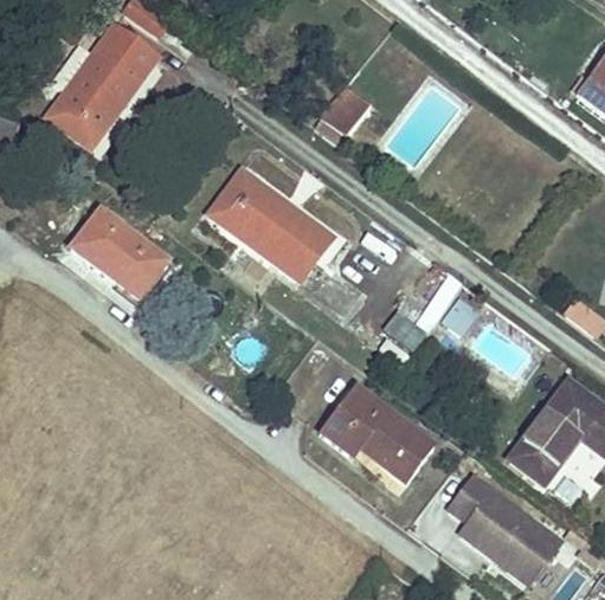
[(114,25),(57,98),(101,131),(155,57),(114,25)]
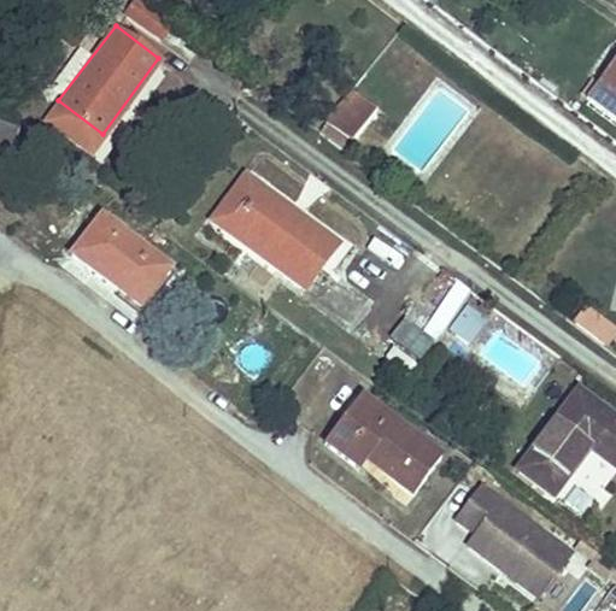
[(615,57),(590,94),(615,112),(615,57)]
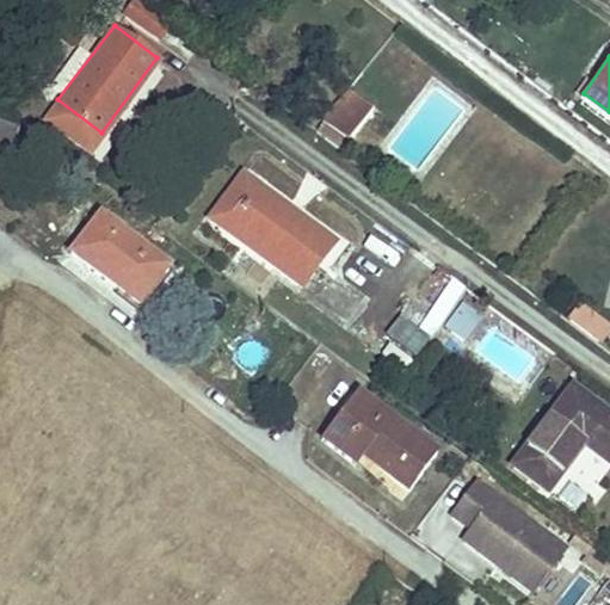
[(102,133),(57,99),(44,115),(87,148),(102,133)]
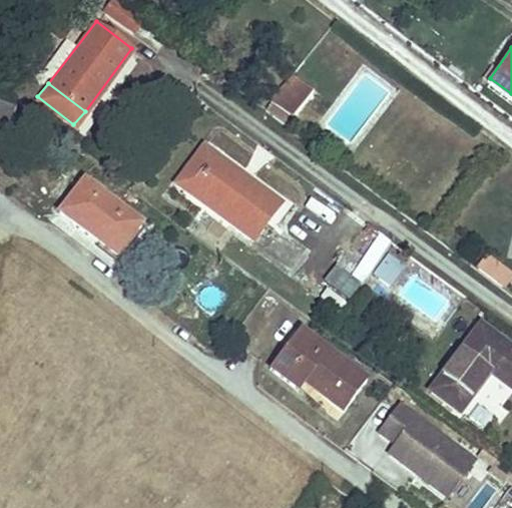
[(0,97),(0,143),(1,144),(15,102),(0,97)]
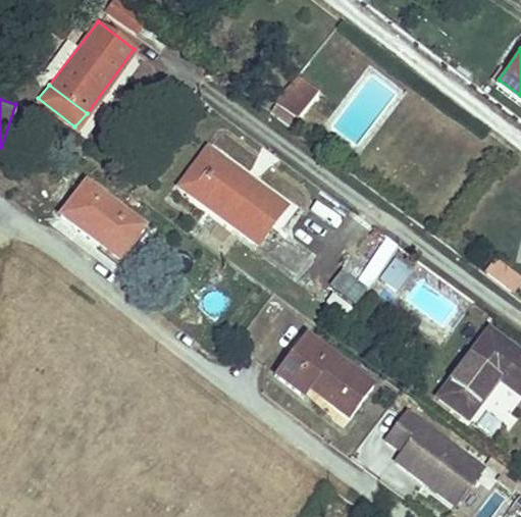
[(281,107),(275,116),(297,133),(304,123),(281,107)]
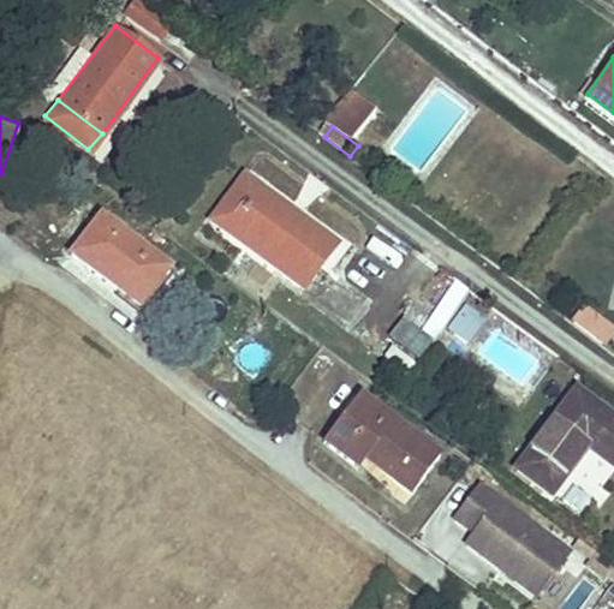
[(213,215),(228,227),(261,184),(245,172),(213,215)]
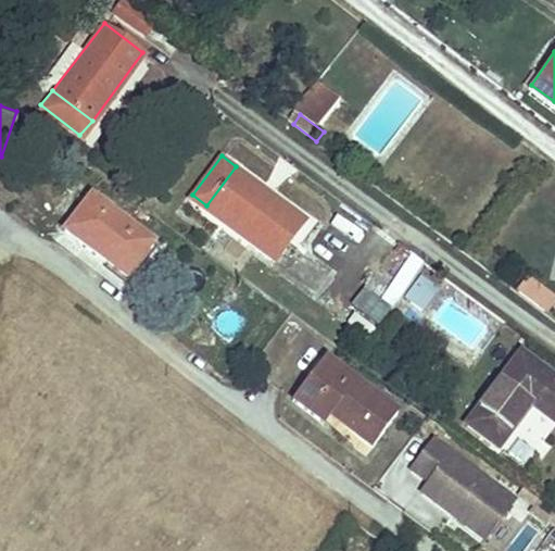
[(236,166),(206,205),(279,259),(308,217),(236,166)]
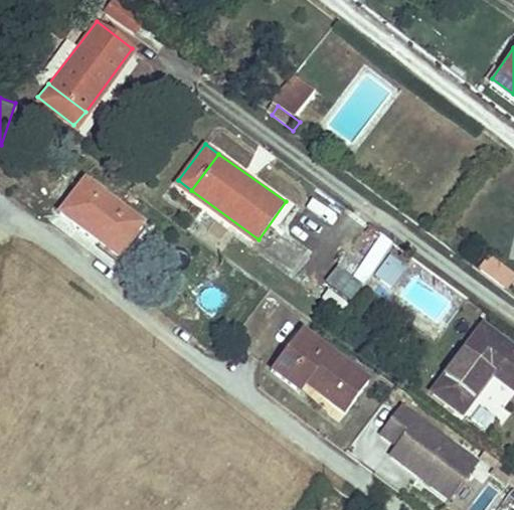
[(84,177),(59,210),(119,257),(144,223),(84,177)]
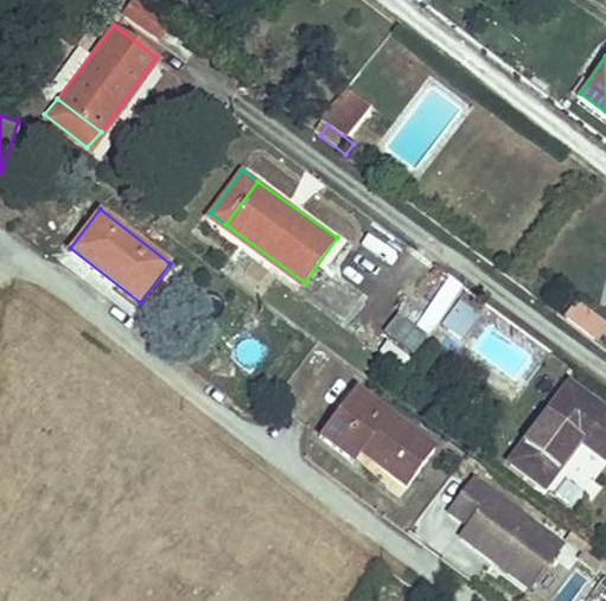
[(464,337),(477,311),(453,300),(463,280),(442,270),(421,317),(464,337)]
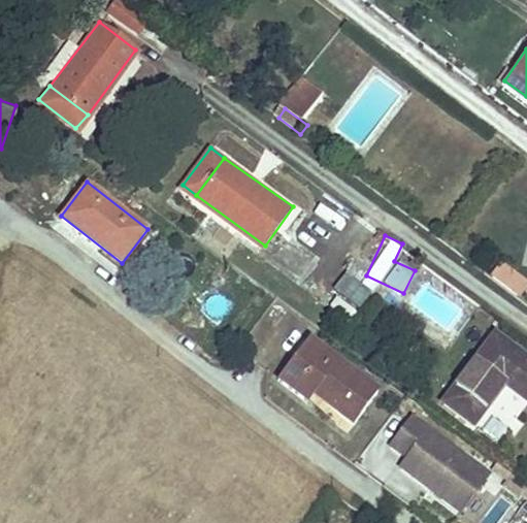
[(526,276),(502,260),(492,274),(520,296),(526,287),(526,276)]
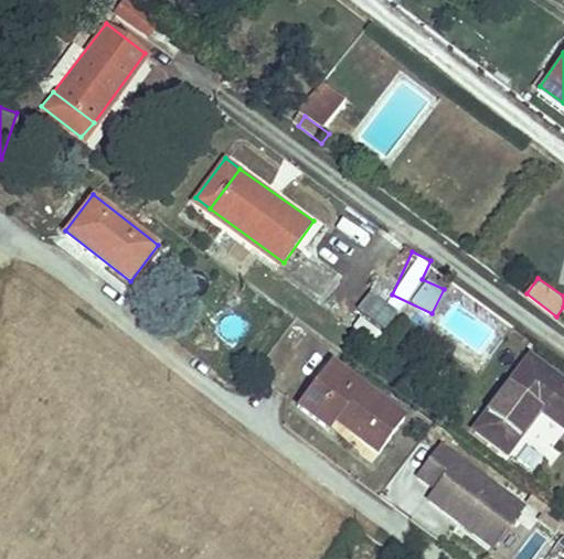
[(370,290),(355,309),(383,330),(397,311),(370,290)]
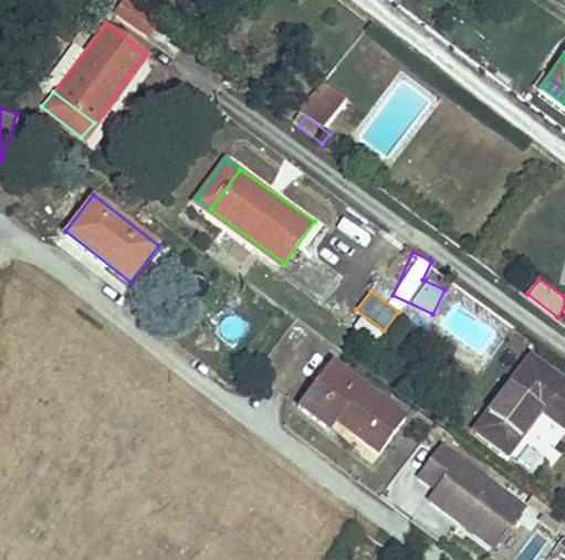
[(333,362),(301,405),(333,430),(341,421),(384,451),(408,416),(333,362)]
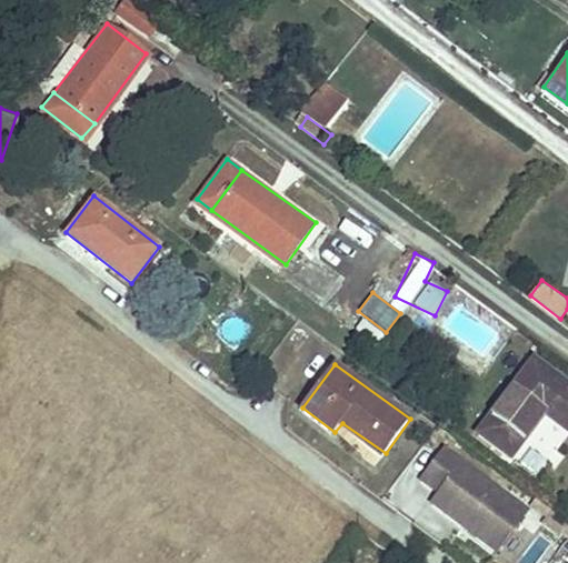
[(567,389),(532,365),(480,433),(512,456),(544,415),(567,433),(567,389)]
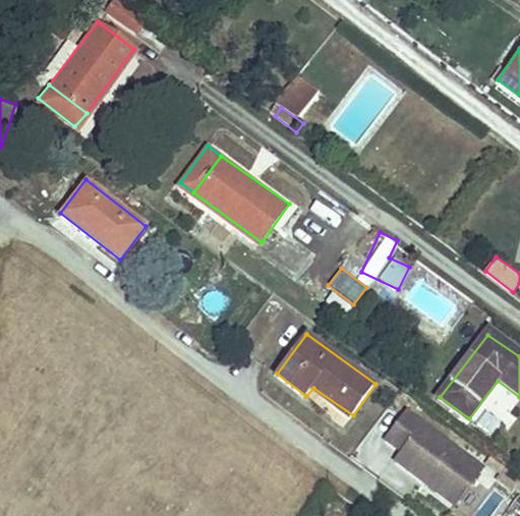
[(483,464),(408,408),(390,436),(406,448),(400,457),(459,500),(483,464)]
